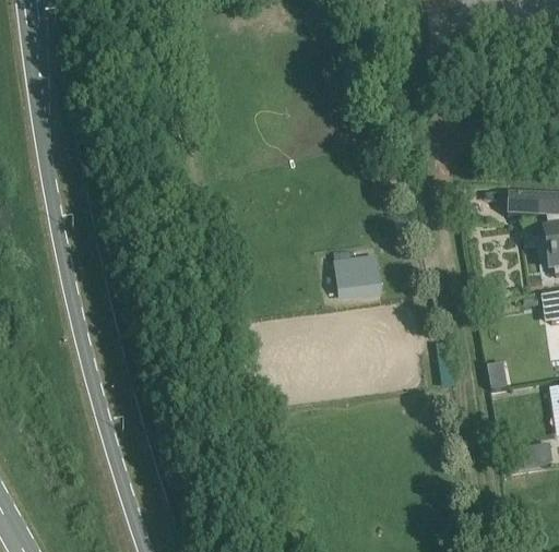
[(558,191),(508,190),(507,213),(546,214),(550,214),(551,226),(548,226),(551,252),(549,253),(550,260),(552,260),(555,273),(558,272),(558,191)]
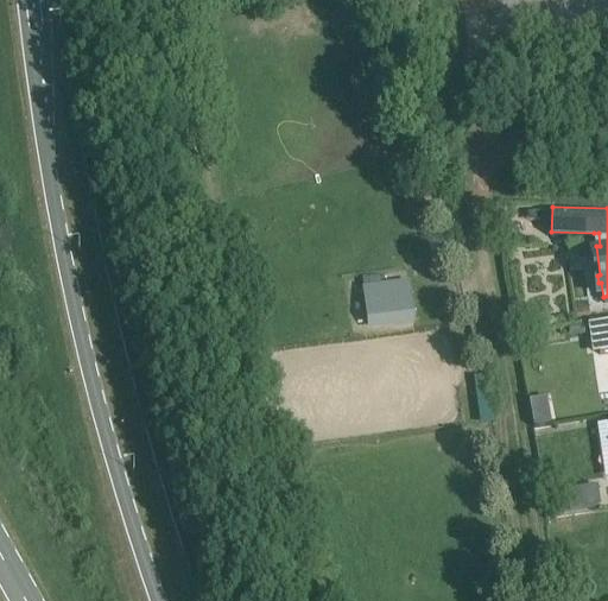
[(363,283),(368,316),(413,310),(409,277),(363,283)]
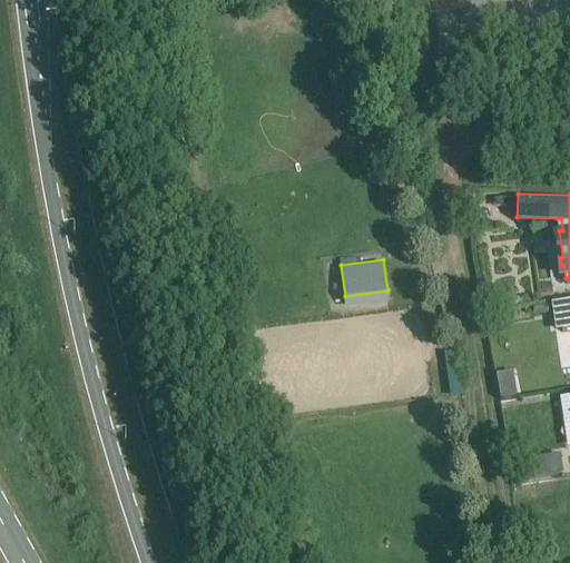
[(569,295),(558,297),(561,320),(562,326),(569,325),(569,295)]
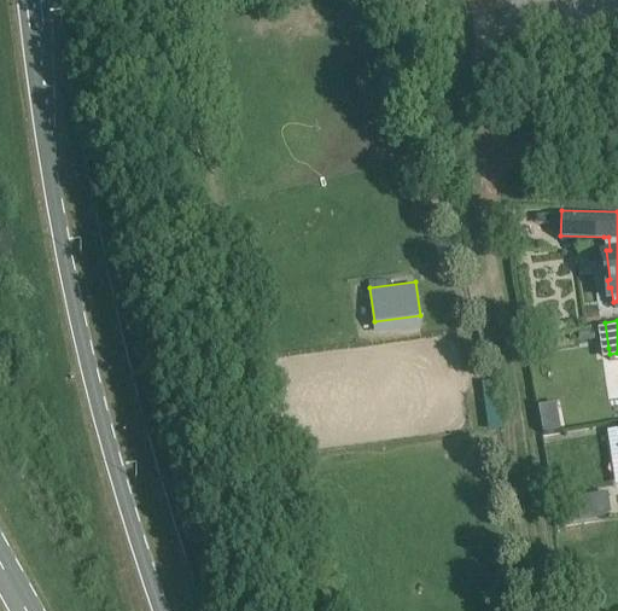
[(565,517),(608,511),(606,489),(563,495),(565,517)]
